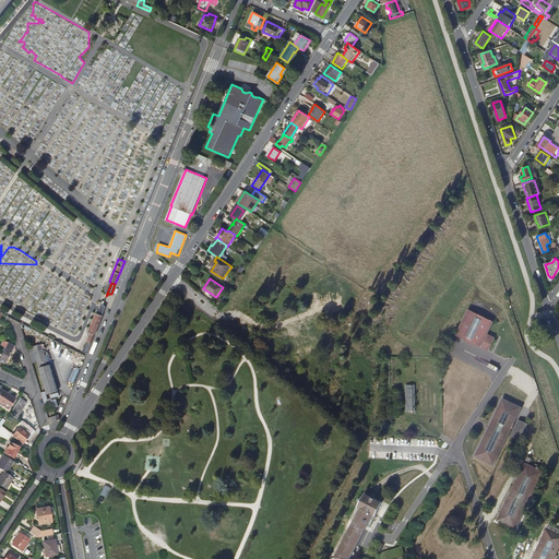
[(494,322),(468,310),(455,335),(488,352),(495,339),(487,334),(494,322)]
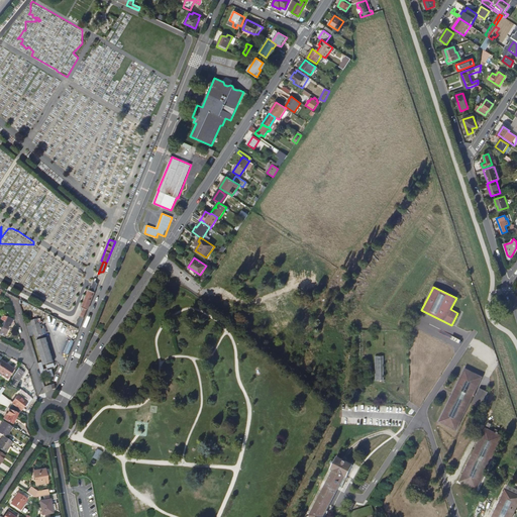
[(89,290),(82,307),(88,309),(95,292),(91,290),(89,290)]
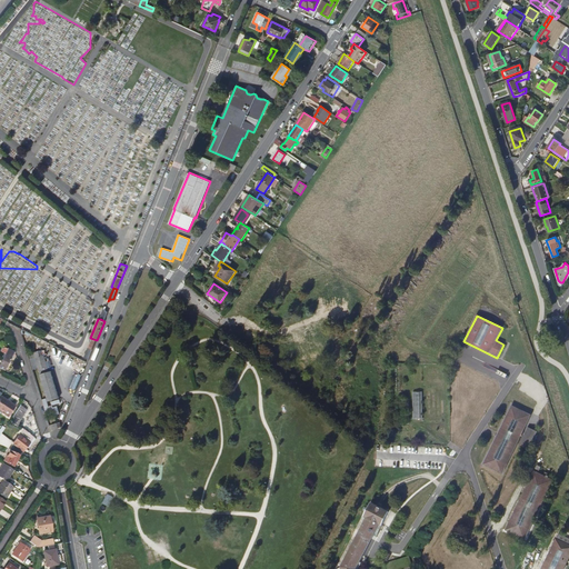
[(88,348),(85,357),(89,359),(96,342),(91,340),(89,348),(88,348)]
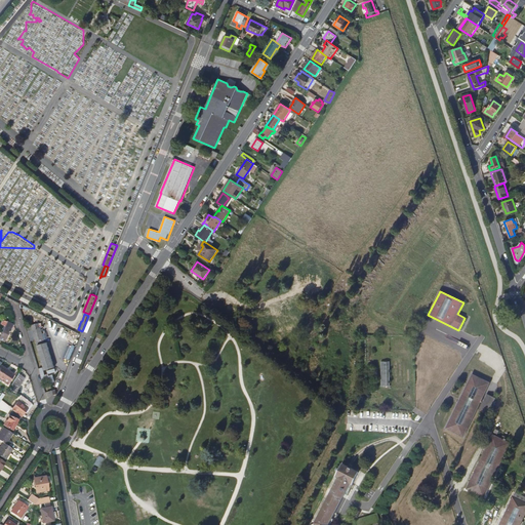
[(5,326),(0,336),(0,338),(5,341),(9,332),(12,324),(6,321),(4,325),(5,326)]
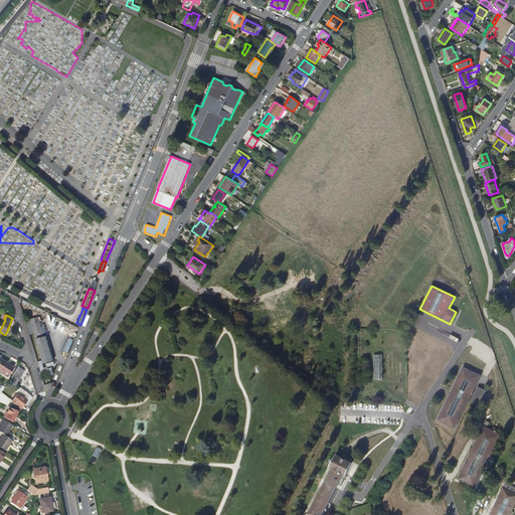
[(33,323),(36,335),(43,333),(40,321),(33,323)]
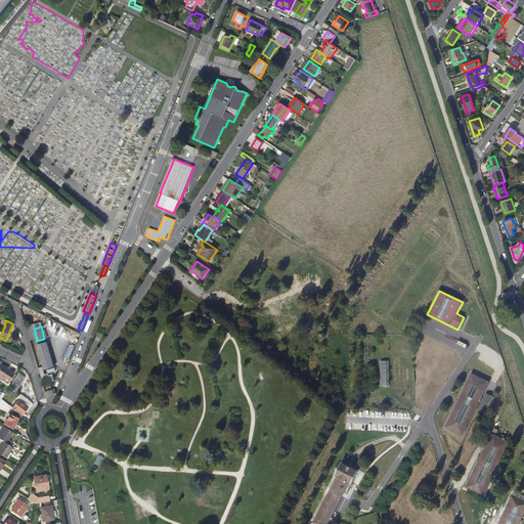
[(38,345),(45,369),(55,366),(48,342),(38,345)]
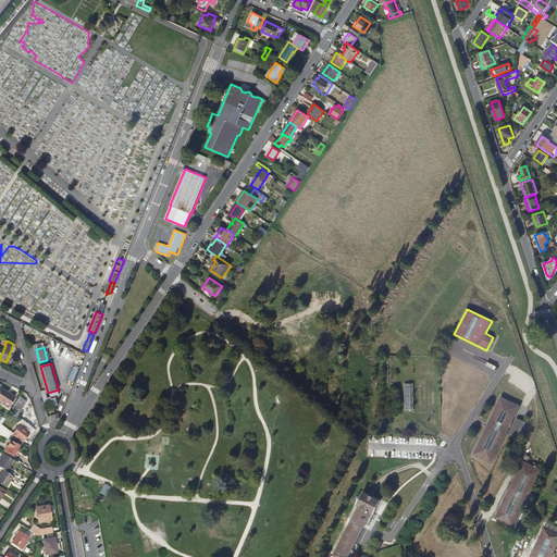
[(67,379),(74,381),(78,370),(73,368),(67,379)]
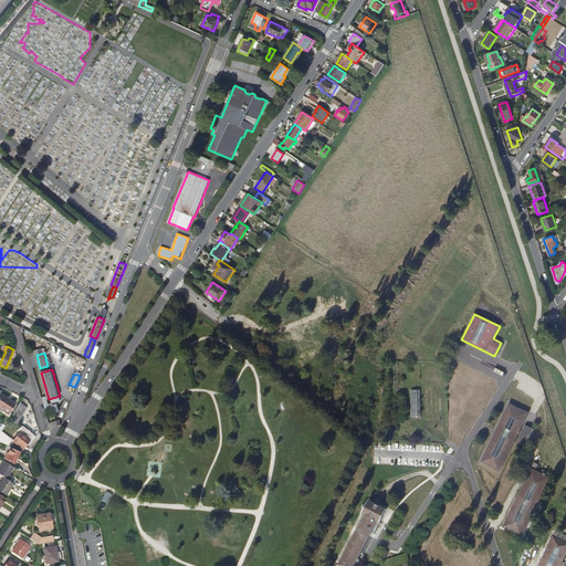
[(410,390),(411,418),(420,417),(420,390),(410,390)]
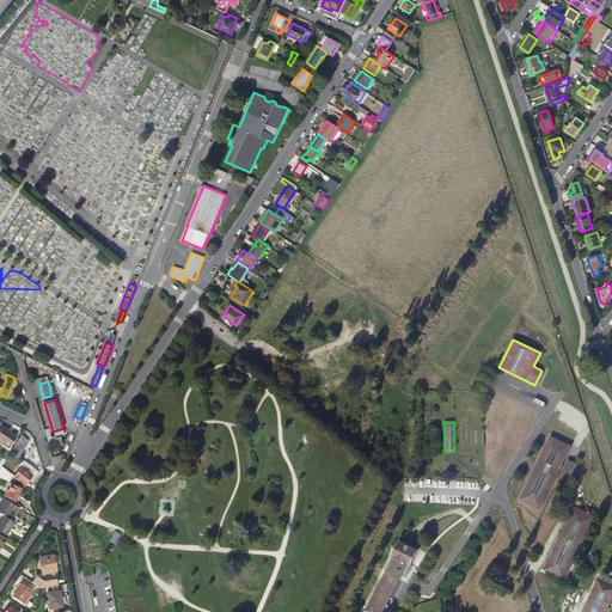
[(0,426),(0,441),(10,448),(17,439),(7,433),(8,430),(0,426)]
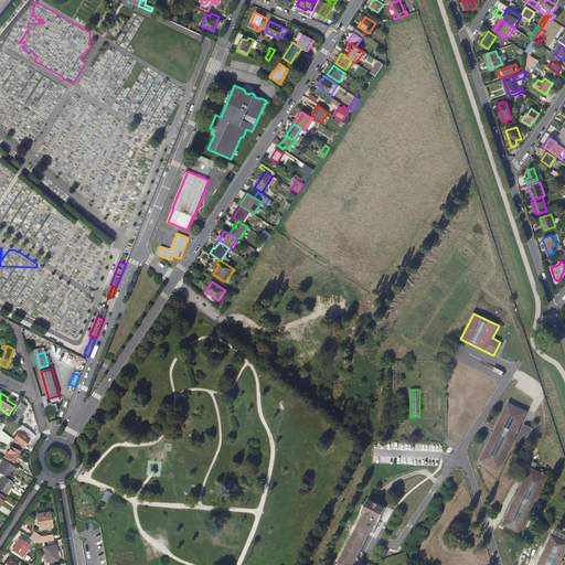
[(20,403),(10,418),(13,422),(17,417),(20,418),(28,407),(20,403)]
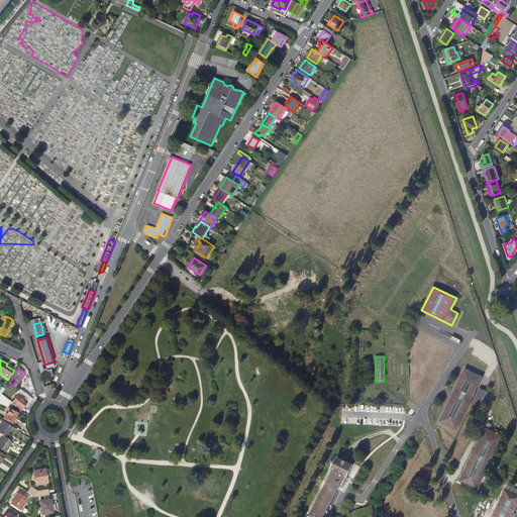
[(466,370),(439,422),(455,431),(482,378),(466,370)]
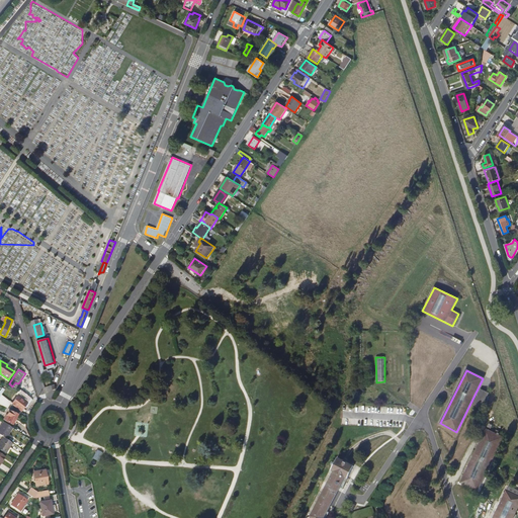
[(480,389),(473,405),(483,409),(489,392),(480,389)]
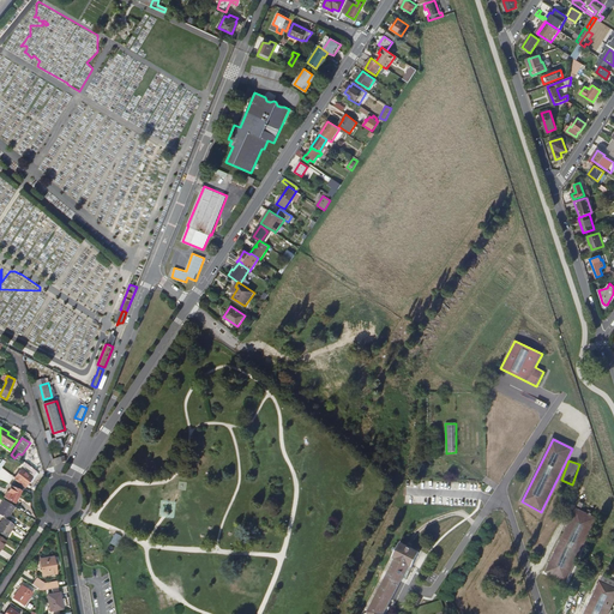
[(26,464),(14,480),(12,479),(11,480),(0,474),(0,479),(23,491),(36,473),(26,464)]
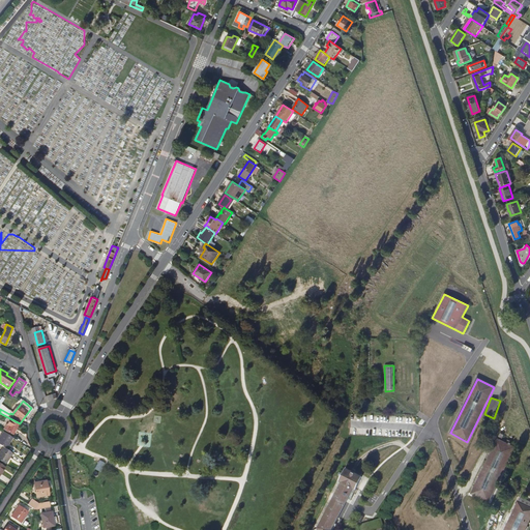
[(5,425),(9,428),(6,433),(7,434),(11,435),(18,424),(8,420),(5,425)]
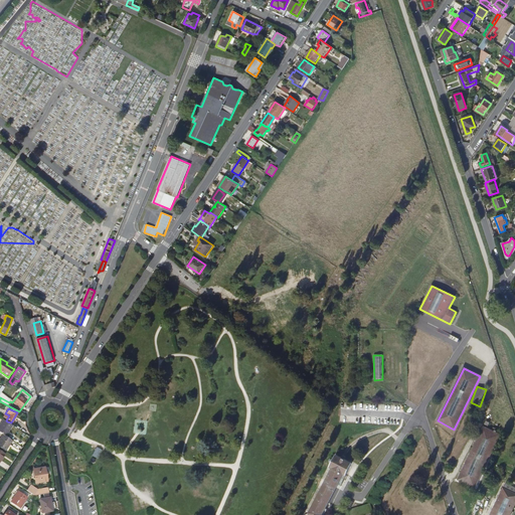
[(4,419),(0,424),(0,432),(3,435),(6,436),(13,425),(7,421),(6,420),(4,419)]
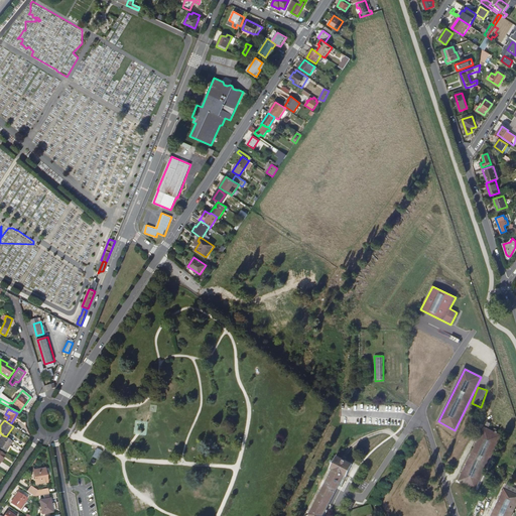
[(492,432),(484,428),(458,482),(475,490),(496,447),(497,448),(502,440),(500,439),(501,436),(497,434),(499,432),(494,429),(492,432)]
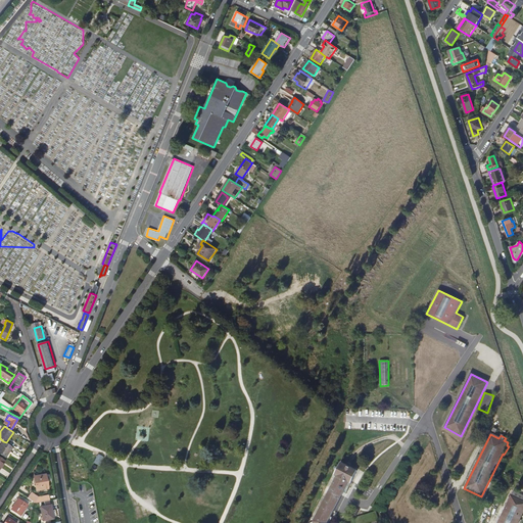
[(3,441),(0,445),(0,454),(5,458),(12,447),(6,442),(3,441)]
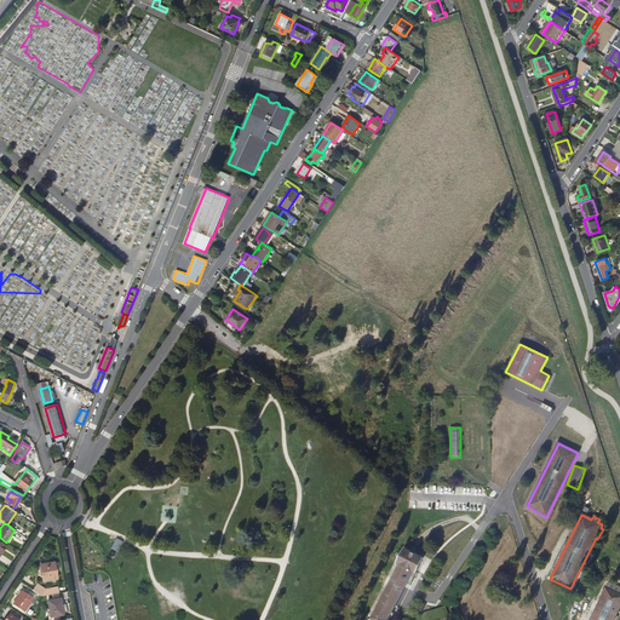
[(116,538),(110,549),(118,552),(124,543),(116,538)]
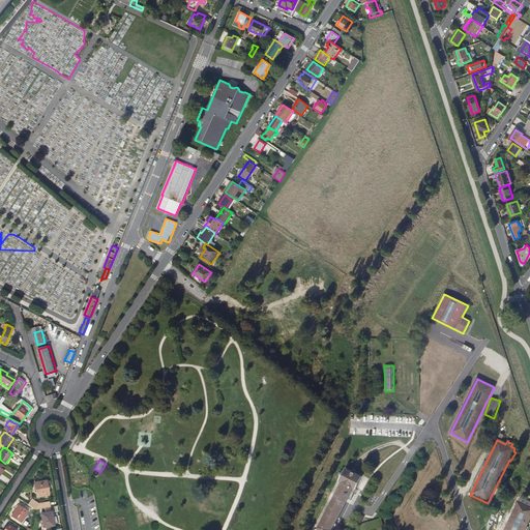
[(362,477),(345,468),(339,480),(341,481),(318,528),(318,529),(314,529),(331,529),(349,496),(351,497),(355,489),(356,490),(362,477)]
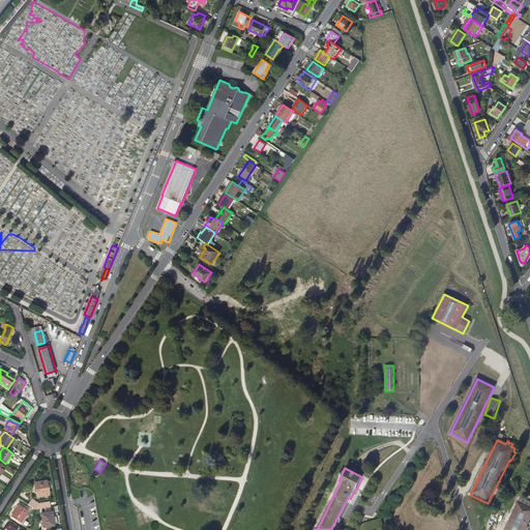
[(35,484),(37,499),(49,497),(47,482),(35,484)]
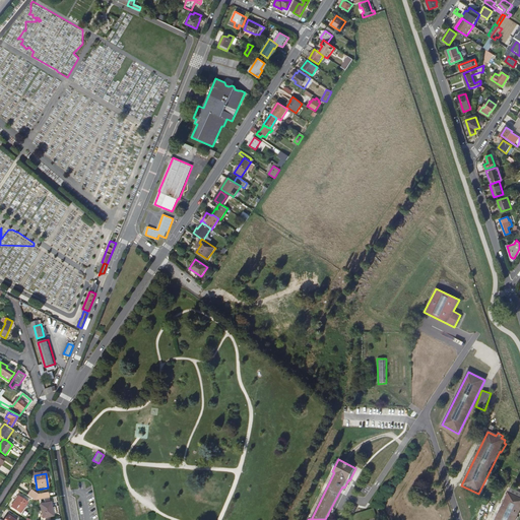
[(31,491),(27,496),(36,502),(45,500),(50,499),(50,495),(41,497),(31,491)]
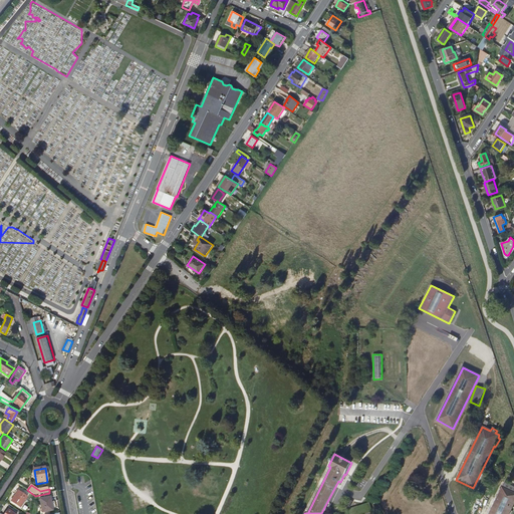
[(513,493),(501,488),(488,513),(509,513),(513,504),(513,493)]
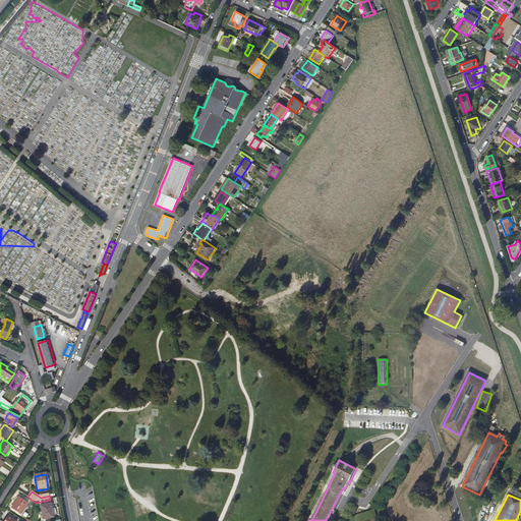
[(11,509),(20,515),(27,504),(18,498),(11,509)]
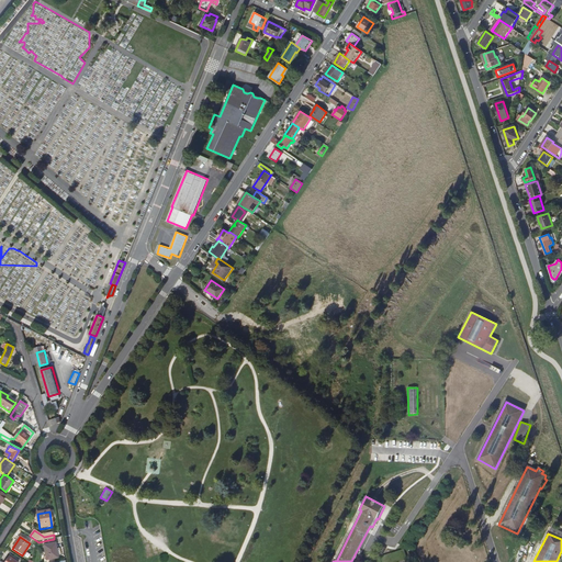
[(44,546),(46,561),(58,559),(55,543),(55,544),(54,539),(48,540),(49,546),(44,546)]
